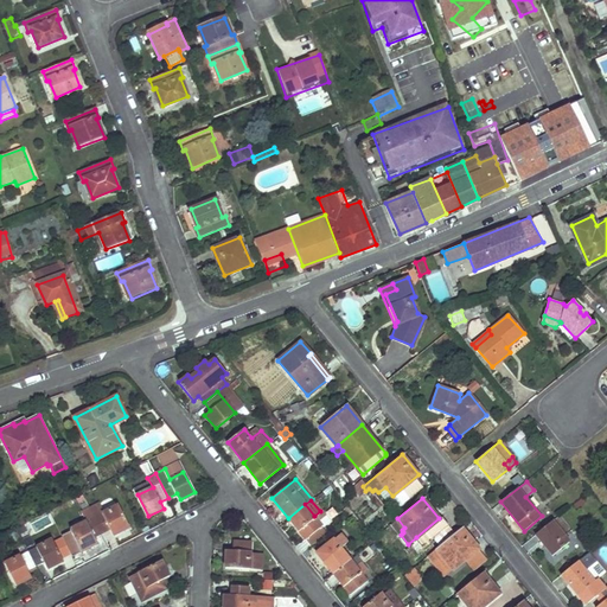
[(288,518),(311,545),(327,532),(314,516),(305,504),(288,518)]
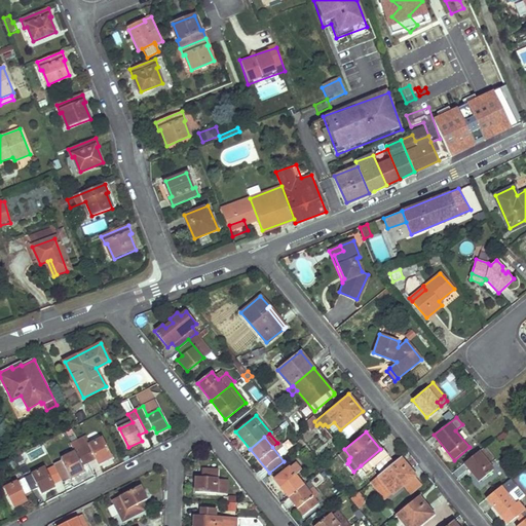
[(81,448),(88,461),(96,457),(99,462),(111,456),(102,438),(81,448)]
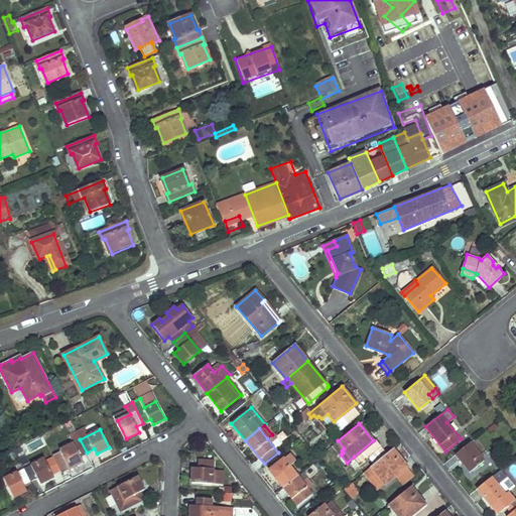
[(479,456),(486,449),(476,437),(455,455),(469,473),(483,461),(479,456)]
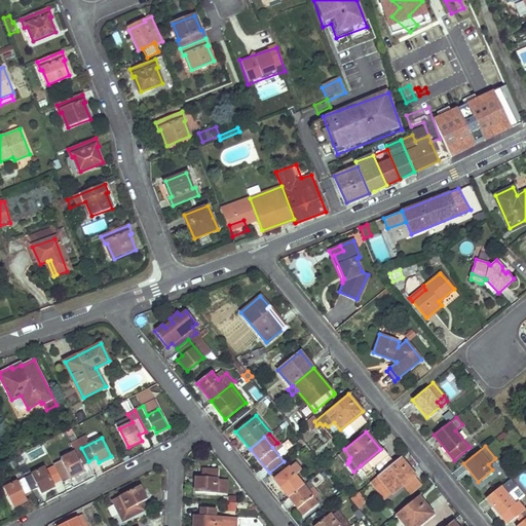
[(81,464),(88,461),(81,448),(62,458),(71,477),(84,471),(81,464)]
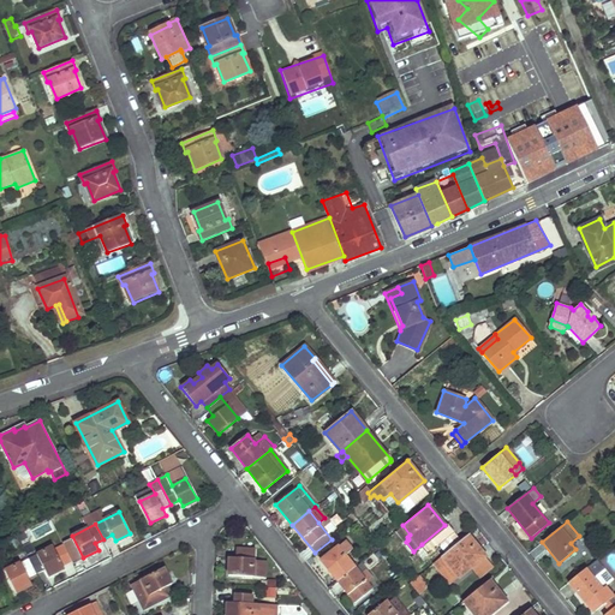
[(410,535),(402,525),(398,529),(407,541),(408,539),(407,537),(410,535)]
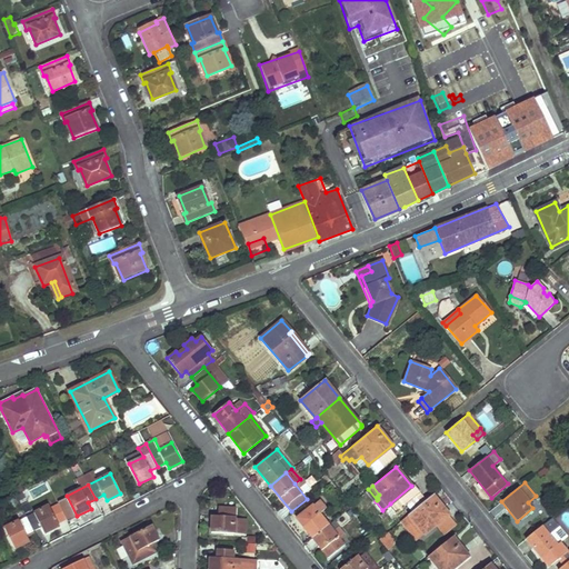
[(411,486),(390,503),(395,510),(417,492),(411,486)]
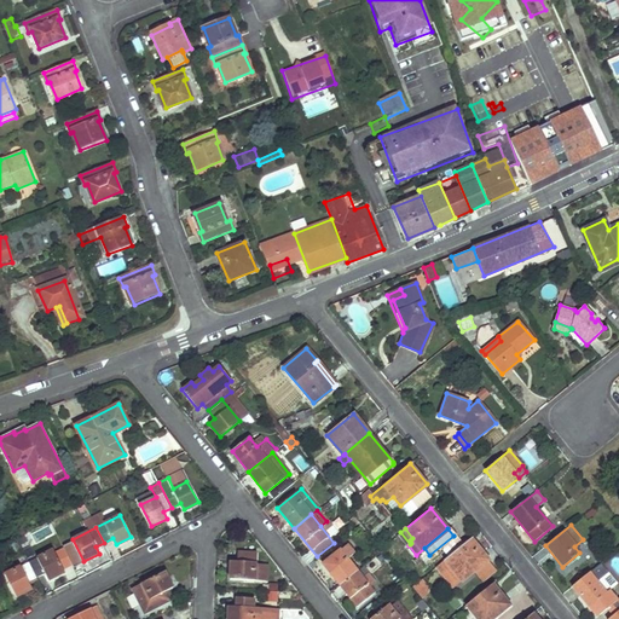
[(470,538),(437,566),(444,576),(451,568),(462,582),(489,559),(470,538)]
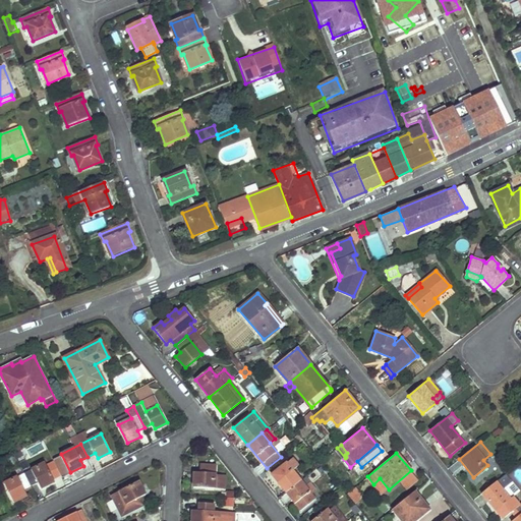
[(300,476),(299,477),(298,478),(292,470),(298,465),(292,458),(272,474),(286,491),(302,479),(300,476)]
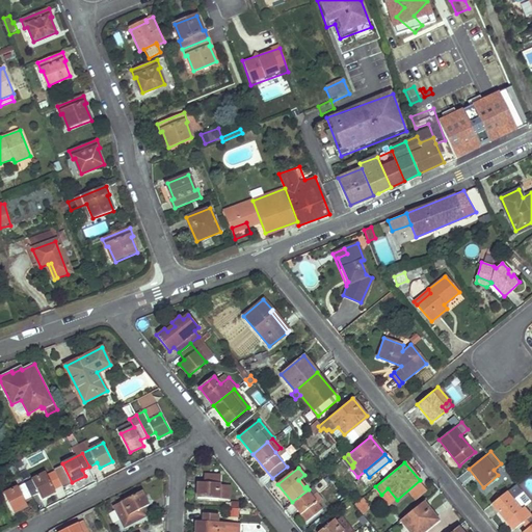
[(46,472),(25,483),(31,496),(38,491),(42,498),(55,490),(46,472)]
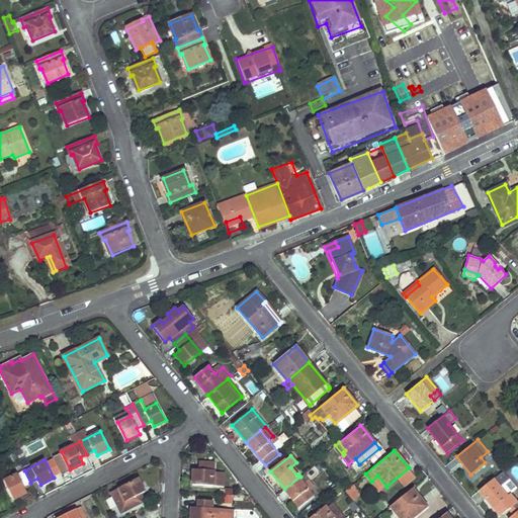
[(223,486),(224,473),(213,473),(214,462),(200,461),(199,469),(193,469),(192,485),(223,486)]
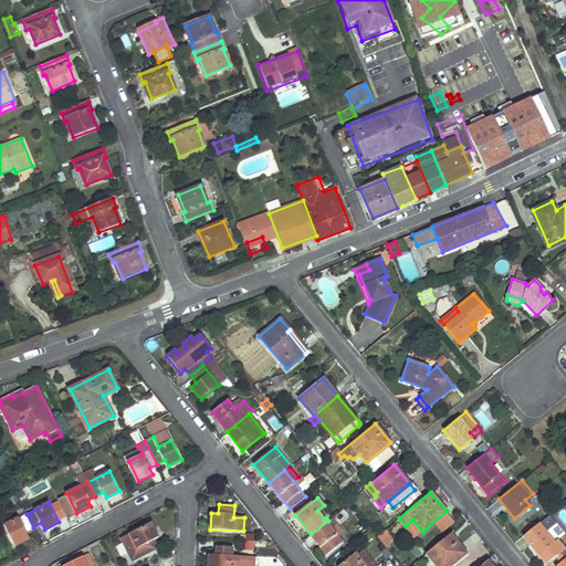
[(33,527),(27,514),(23,506),(14,511),(19,517),(4,525),(14,545),(30,536),(27,531),(33,527)]
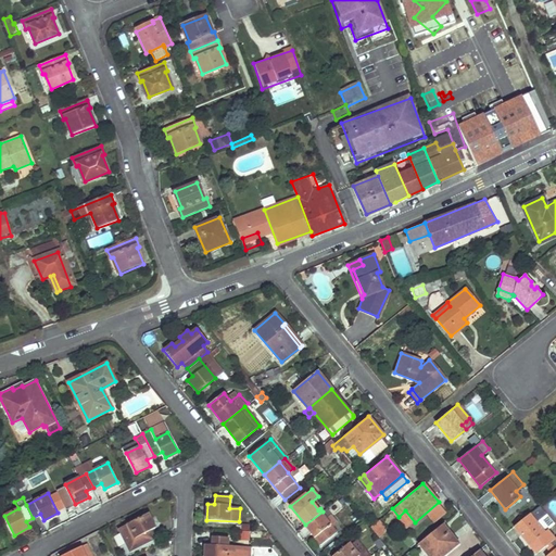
[(534,520),(544,512),(539,505),(514,526),(529,545),(530,543),(538,552),(551,541),(534,520)]
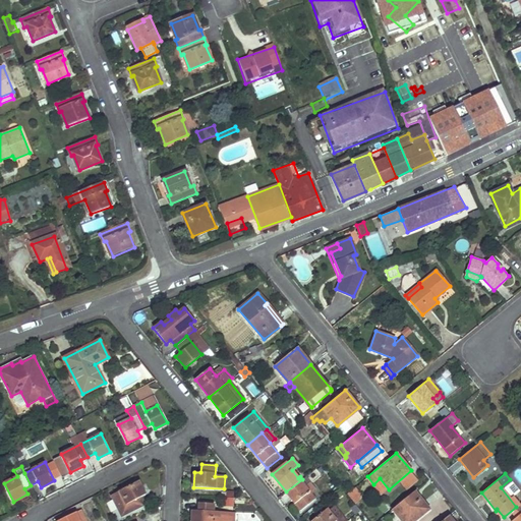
[(380,478),(373,484),(382,495),(389,489),(380,478)]
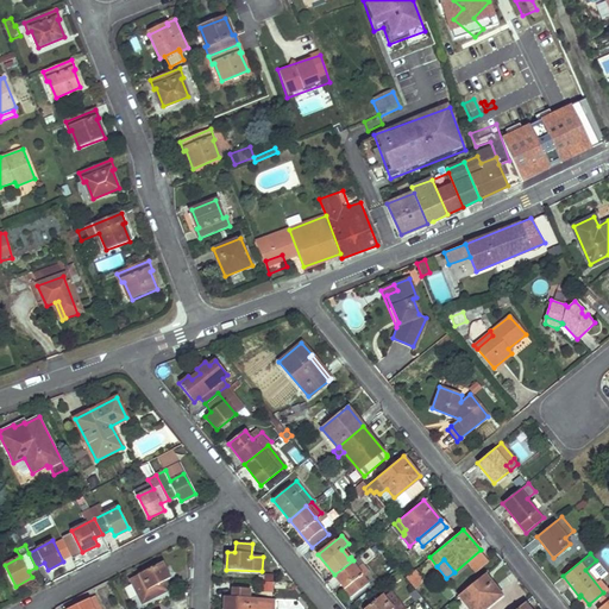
[(353,560),(334,575),(351,596),(368,582),(353,565),(356,563),(353,560)]
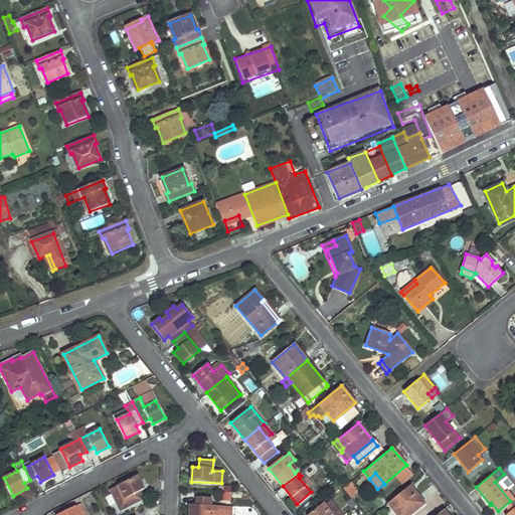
[(137,492),(143,489),(137,476),(111,489),(121,509),(141,499),(137,492)]
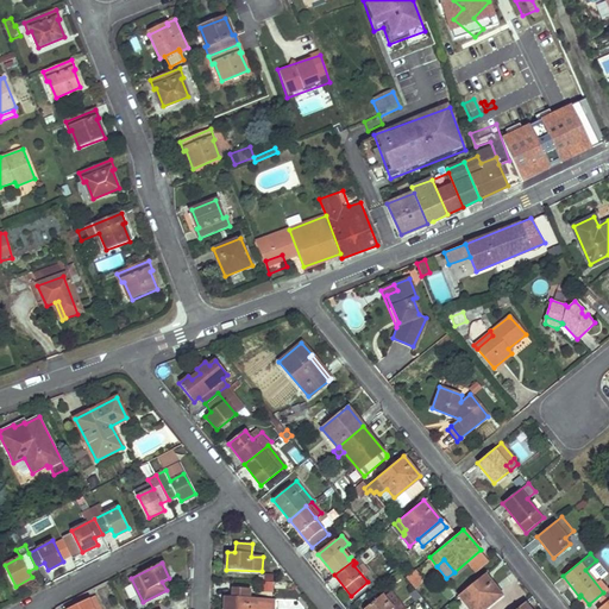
[(36,567),(29,571),(32,577),(35,583),(42,579),(36,567)]
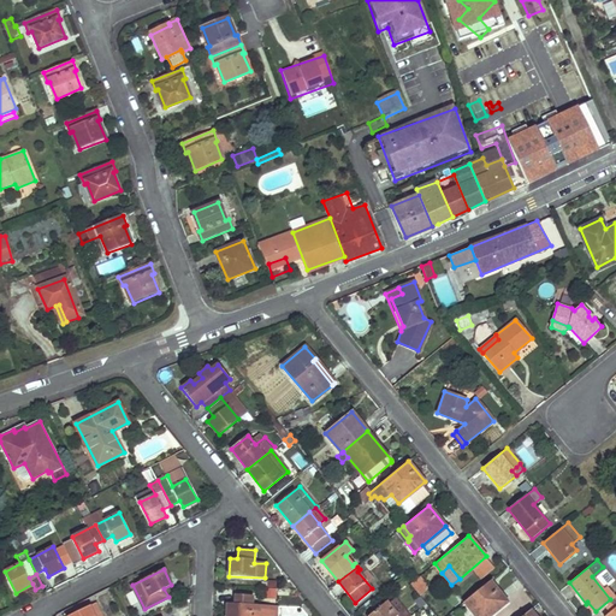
[(487,615),(507,602),(490,580),(465,602),(475,615),(487,615)]
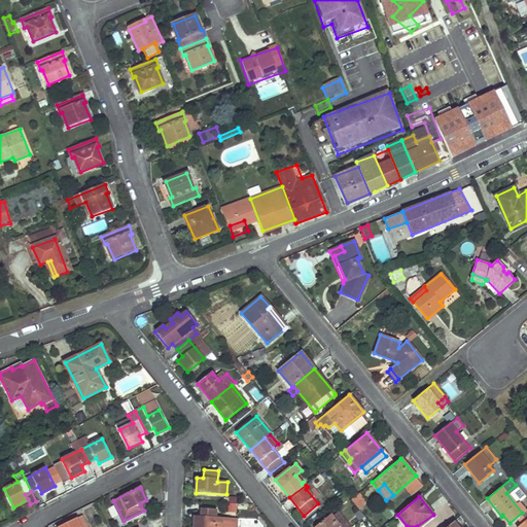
[(230,526),(231,518),(215,517),(216,510),(201,508),(201,516),(195,516),(194,526),(230,526)]
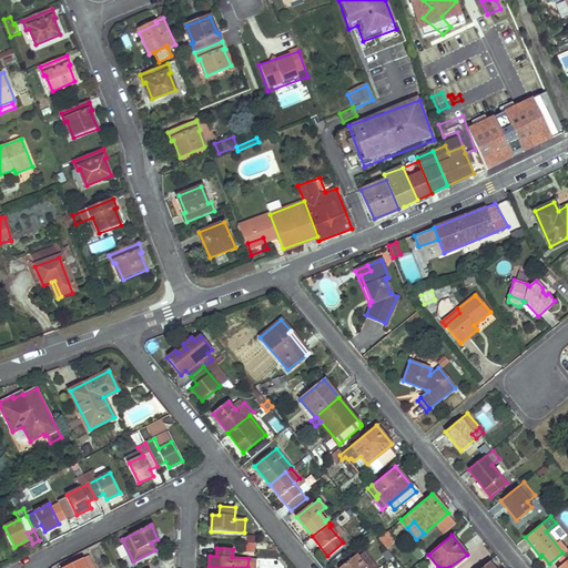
[(87,567),(94,567),(88,555),(82,558),(87,567)]
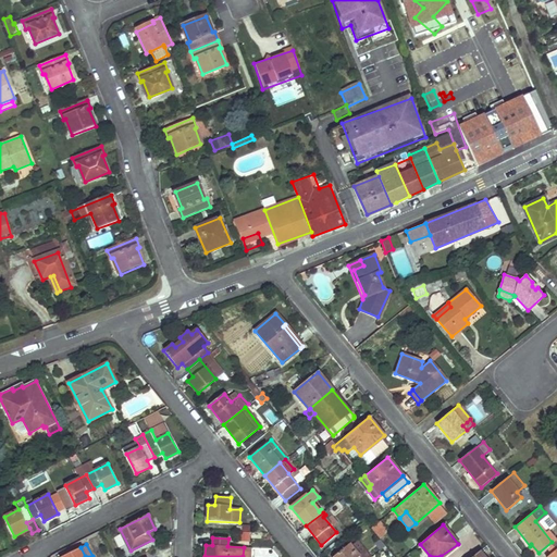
[(358,556),(355,552),(348,544),(332,556),(358,556)]
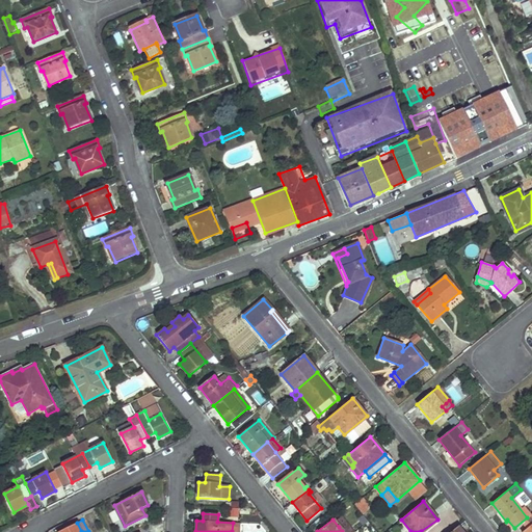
[(507,520),(506,522),(512,530),(514,528),(507,520)]
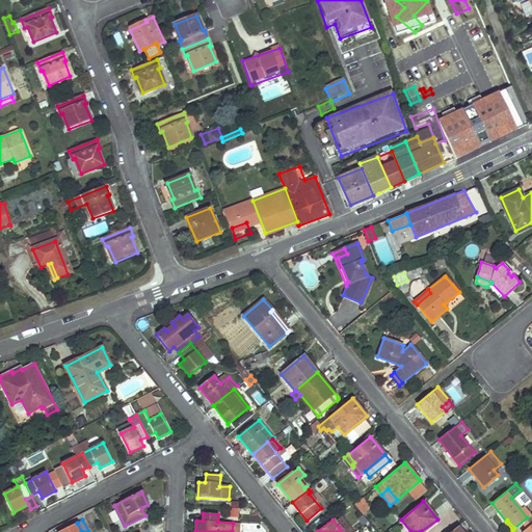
[(81,531),(77,523),(58,531),(81,531)]
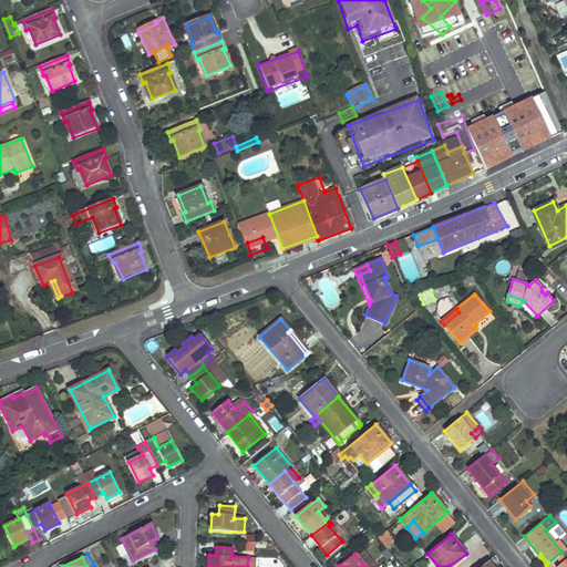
[(373,566),(367,557),(361,562),(364,566),(373,566)]
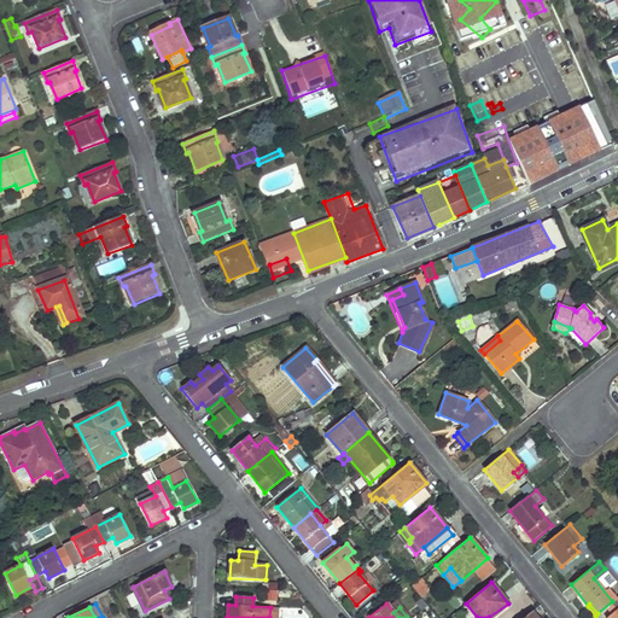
[(617,617),(617,607),(606,617),(617,617)]
